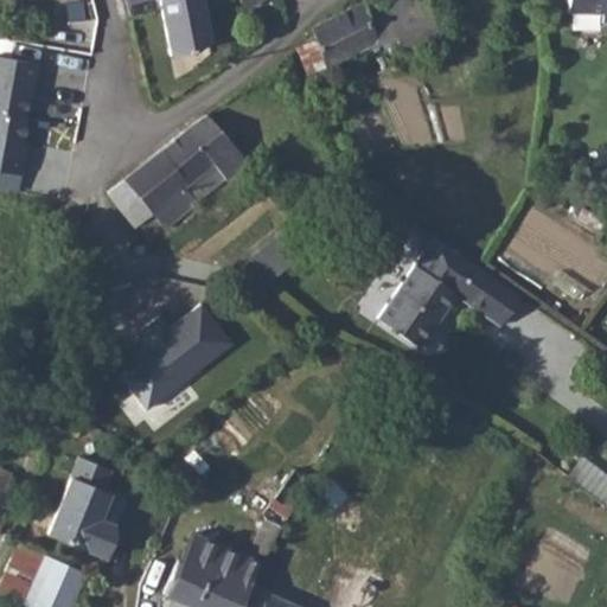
[(199,0),(155,0),(157,0),(158,0),(171,57),(192,52),(209,43),(199,0)]
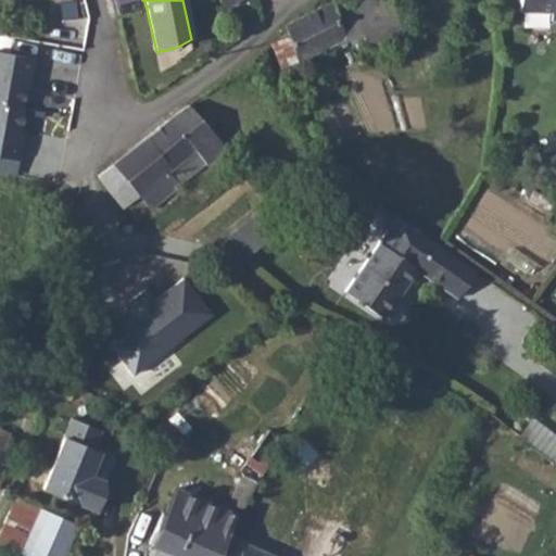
[(332,0),(283,24),(287,34),(297,61),(343,37),(344,41),(363,36),(367,49),(388,41),(375,0),(332,0)]
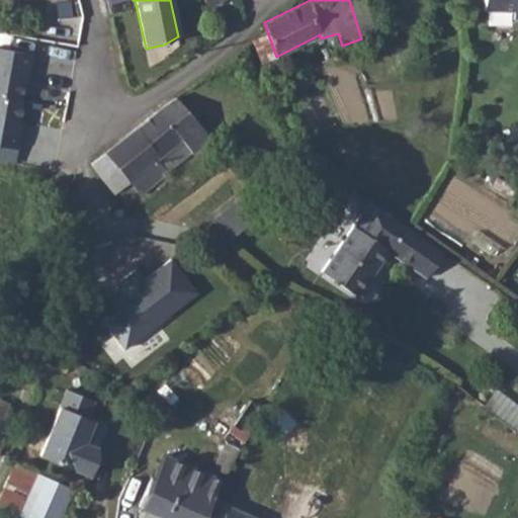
[(517,0),(485,0),(485,6),(513,7),(513,14),(517,14),(517,0)]
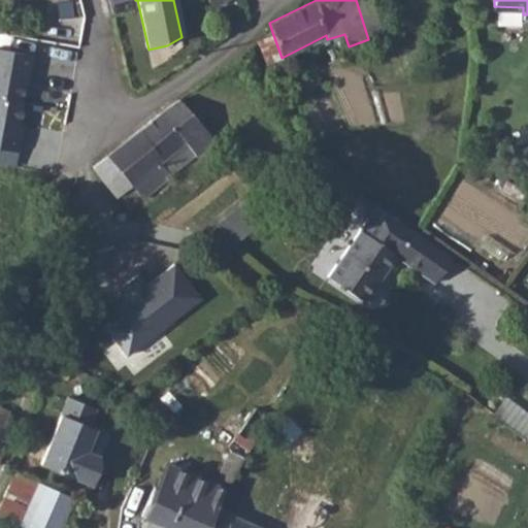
[(27,51),(0,46),(0,96),(13,98),(20,66),(24,67),(27,51)]
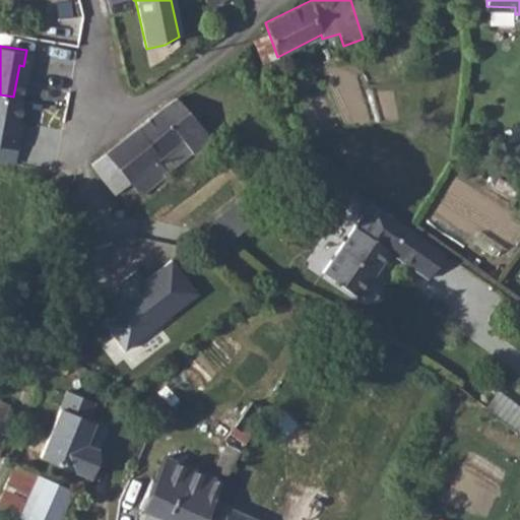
[(13,96),(0,94),(0,143),(19,147),(22,131),(18,131),(24,99),(13,96)]
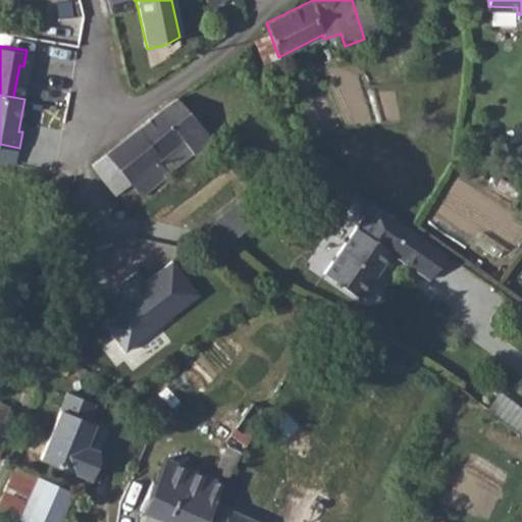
[(91,165),(115,195),(128,184),(139,196),(190,153),(193,154),(210,138),(175,99),(91,165)]
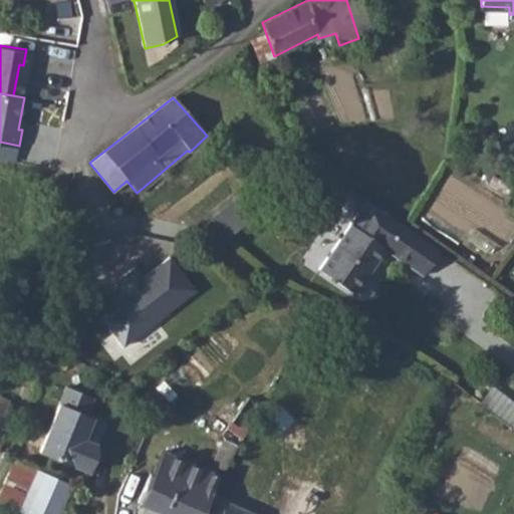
[(409,226),(378,205),(369,218),(360,213),(320,270),(357,295),(388,252),(427,279),(446,251),(409,226)]
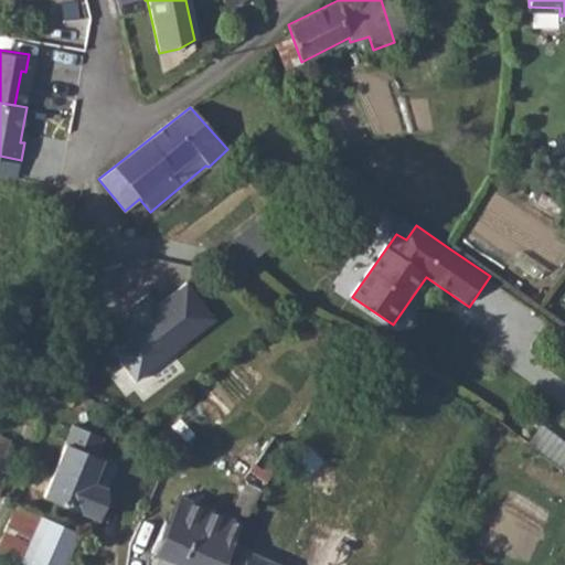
[(215,320),(187,283),(139,319),(121,296),(92,319),(138,380),(215,320)]
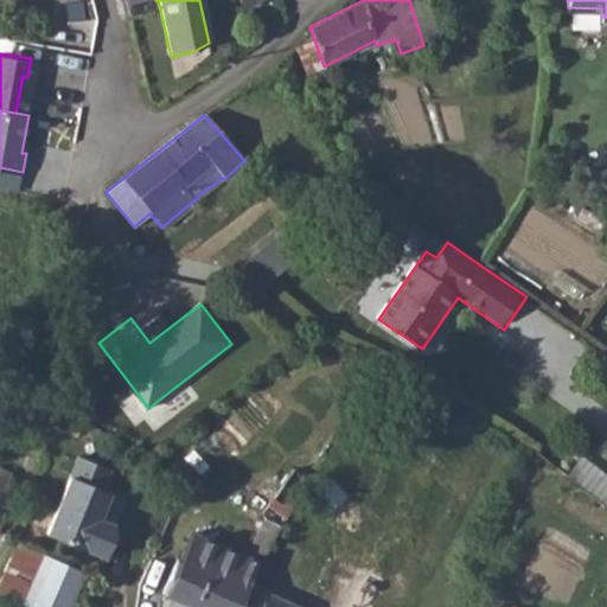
[(606,471),(582,454),(569,473),(602,496),(606,489),(606,471)]
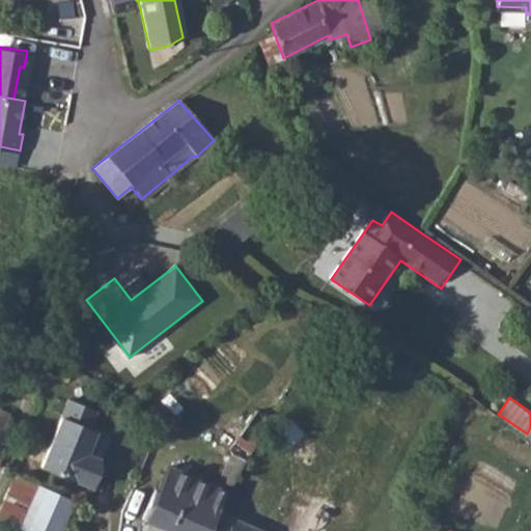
[(94,410),(67,399),(39,467),(91,486),(99,468),(99,458),(85,452),(93,430),(87,427),(94,410)]
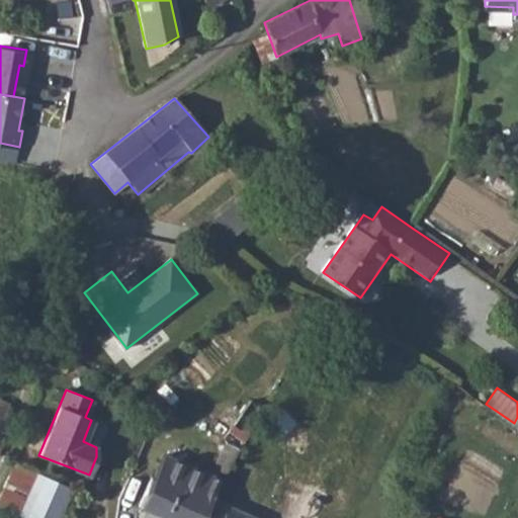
[(152,479),(140,506),(168,517),(202,517),(211,498),(221,478),(164,453),(152,479)]
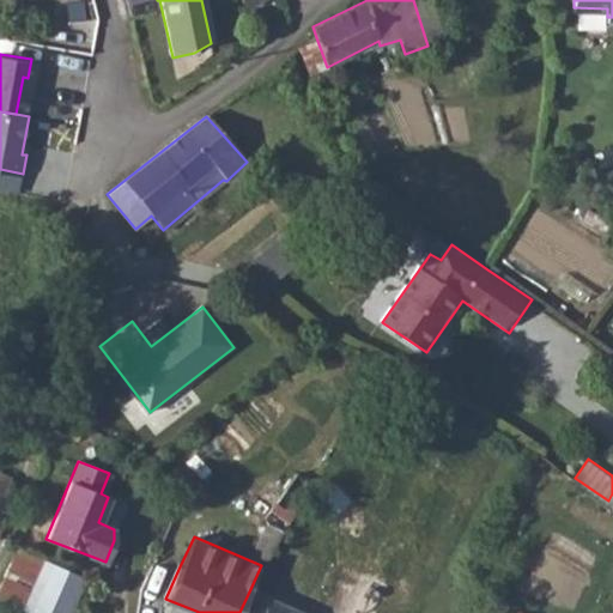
[(14,548),(0,580),(0,600),(20,611),(43,560),(14,548)]
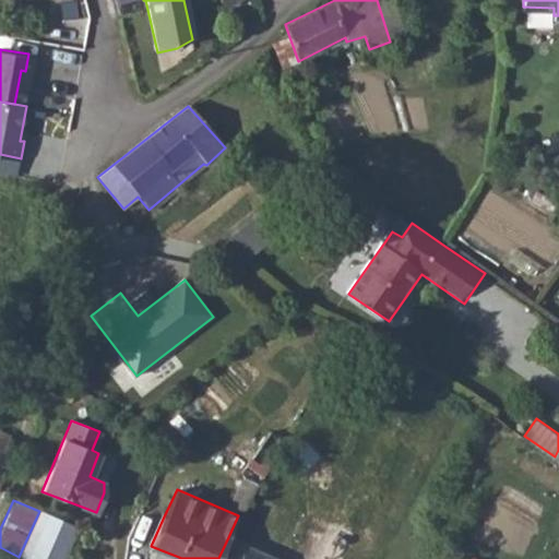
[(282,558),(336,558),(348,534),(304,513),(282,558)]
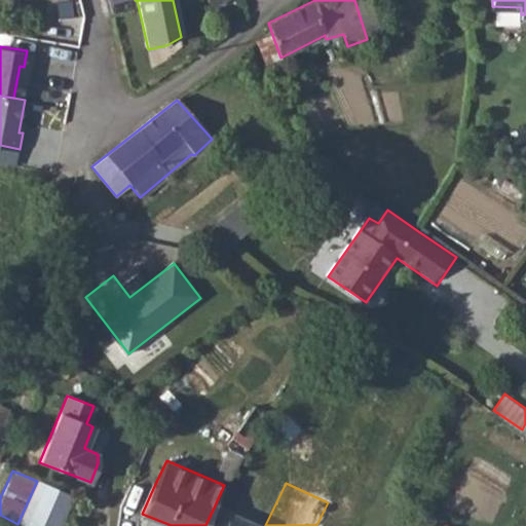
[(263,525),(215,505),(205,525),(263,525)]
